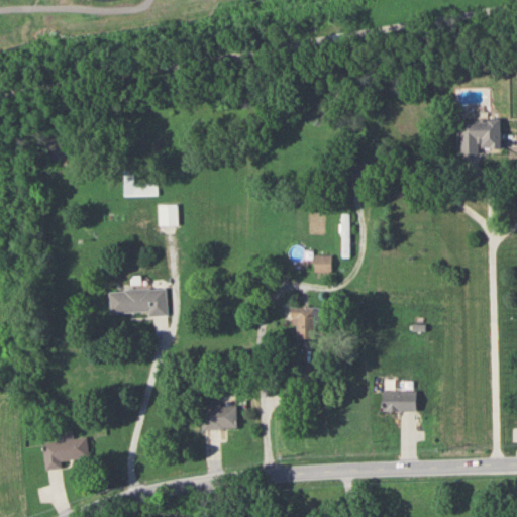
[(461,117),(461,148),(502,148),(502,117),(461,117)]
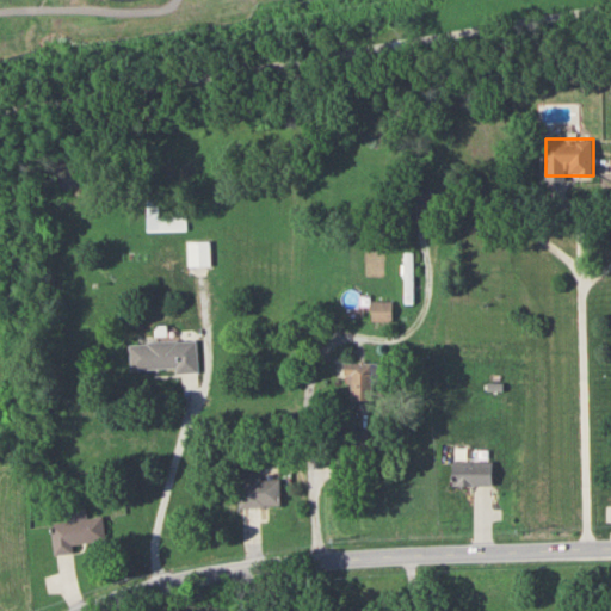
[(158,214),(158,230),(185,230),(185,214),(158,214)]
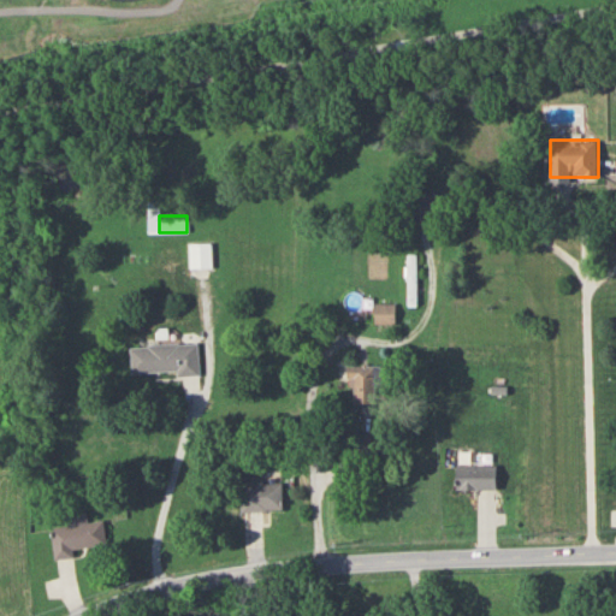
[(190,266),(211,266),(211,242),(190,242),(190,266)]
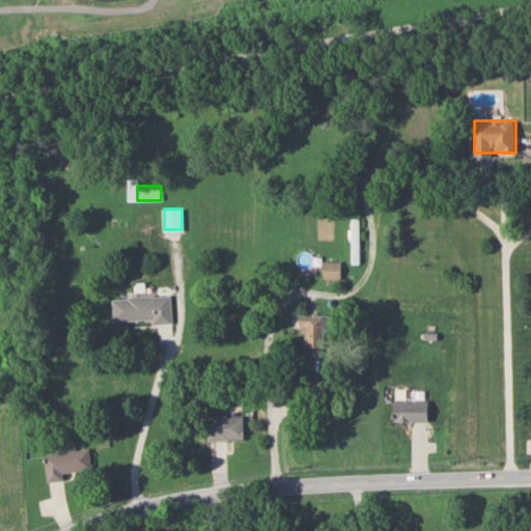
[(359,260),(359,219),(351,219),(351,260),(359,260)]
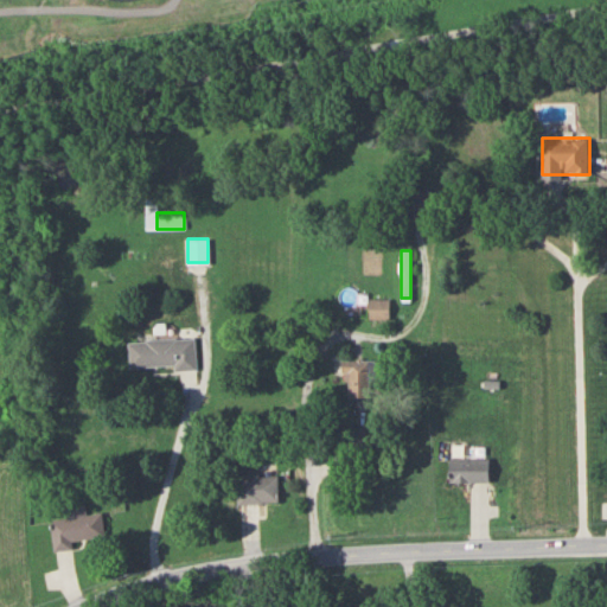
[(371,318),(389,318),(389,299),(371,299),(371,318)]
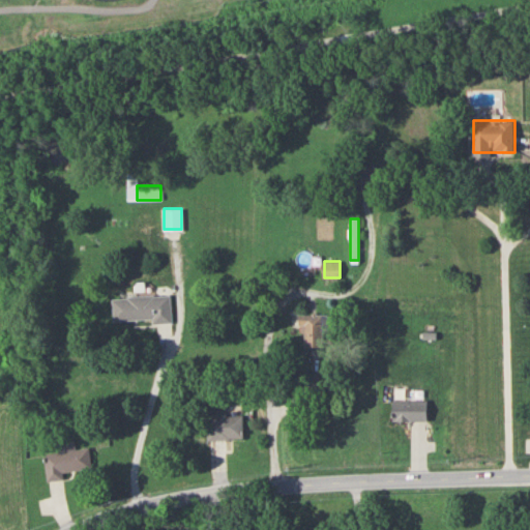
[(114,322),(171,320),(170,294),(113,296),(114,322)]
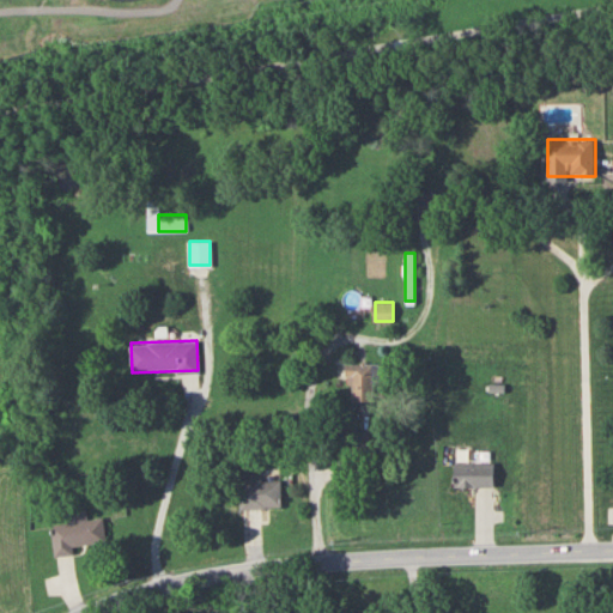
[(386,362),(349,362),(349,399),(374,399),(374,383),(386,383),(386,362)]
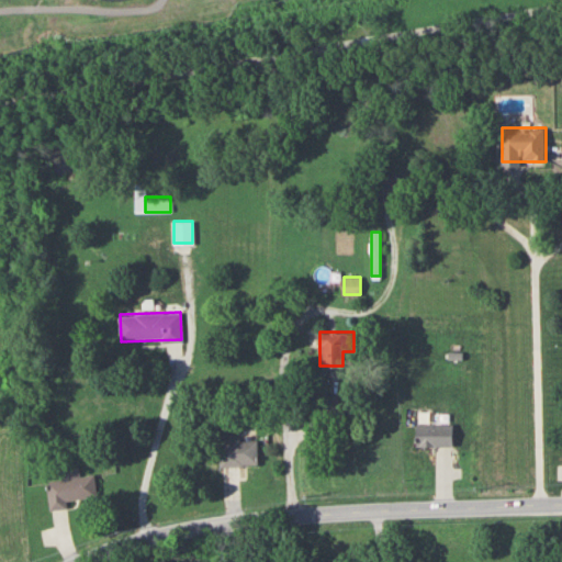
[(454,424),(417,424),(417,445),(454,445),(454,424)]
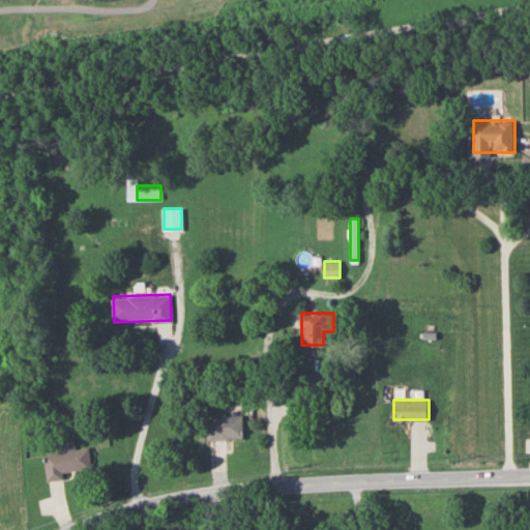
[(208,414),(208,438),(242,438),(242,414),(208,414)]
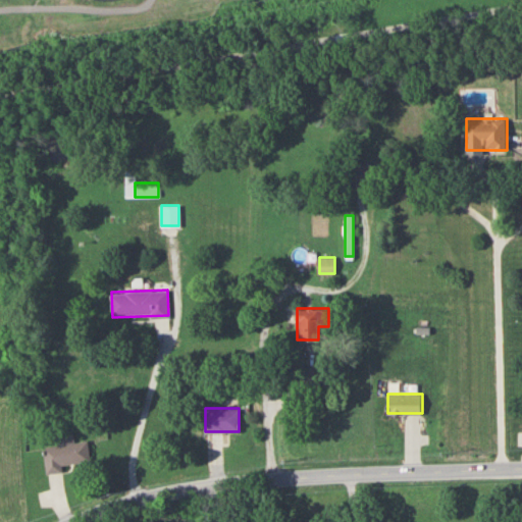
[(89,440),(73,441),(73,435),(60,437),(61,445),(45,447),(48,473),(64,471),(63,465),(91,461),(89,440)]
